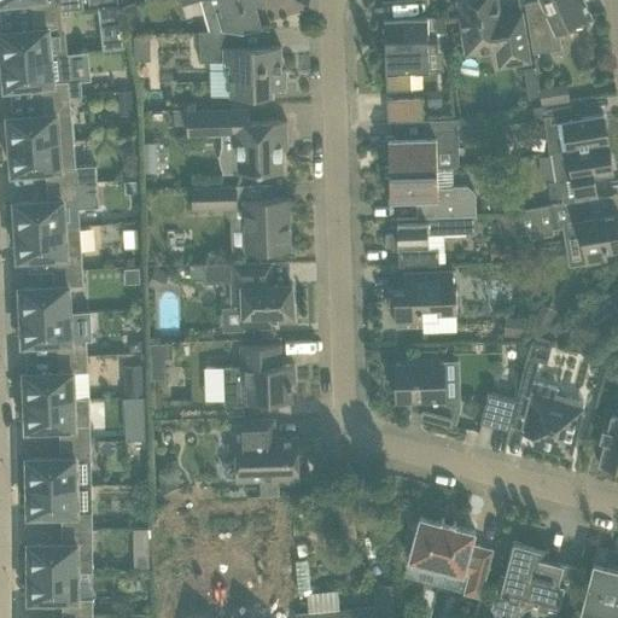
[(0,0),(0,1),(13,0),(29,0),(30,12),(62,10),(82,7),(81,0),(0,0)]
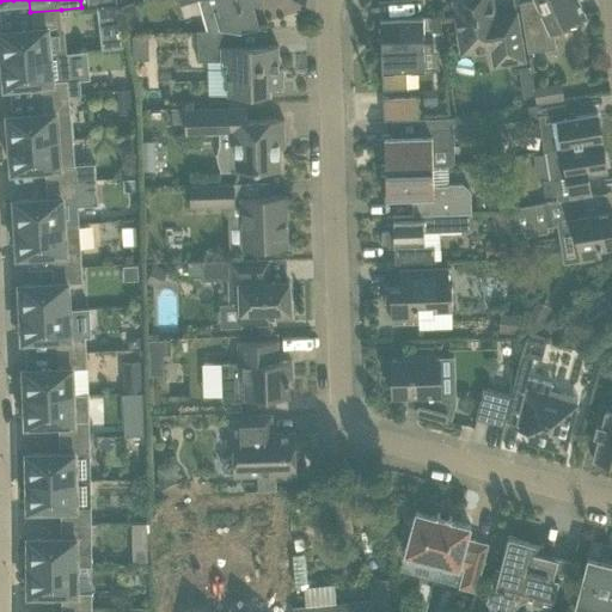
[(199,0),(208,30),(243,29),(258,28),(251,0),(252,0),(199,0)]
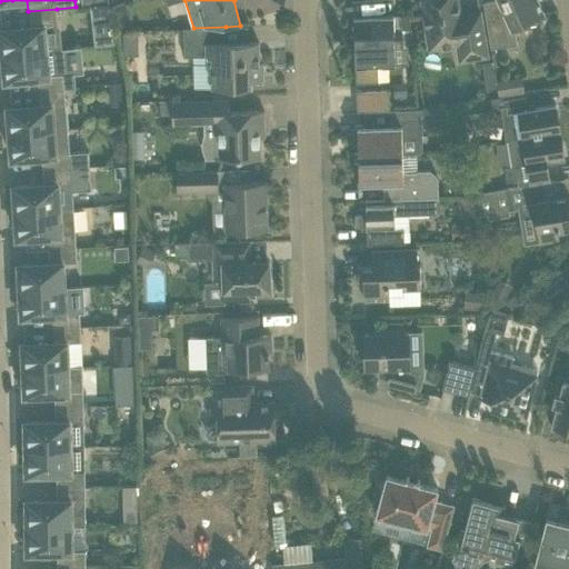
[(461,25),(459,15),(457,0),(421,0),(430,48),(457,43),(459,60),(487,56),(481,21),(461,25)]
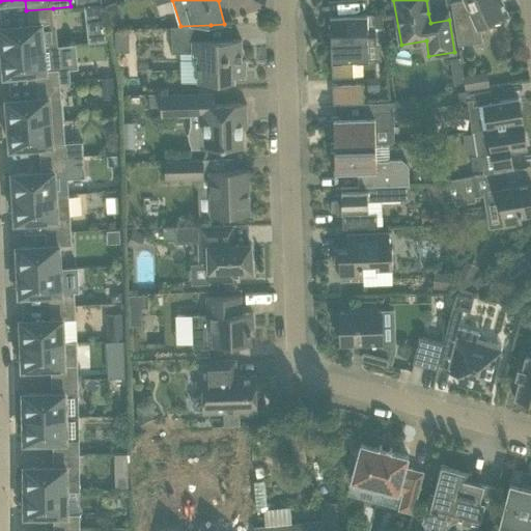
[(457,0),(450,1),(453,22),(457,45),(462,44),(482,40),(480,26),(484,24),(501,22),(500,17),(507,14),(501,0),(457,0)]
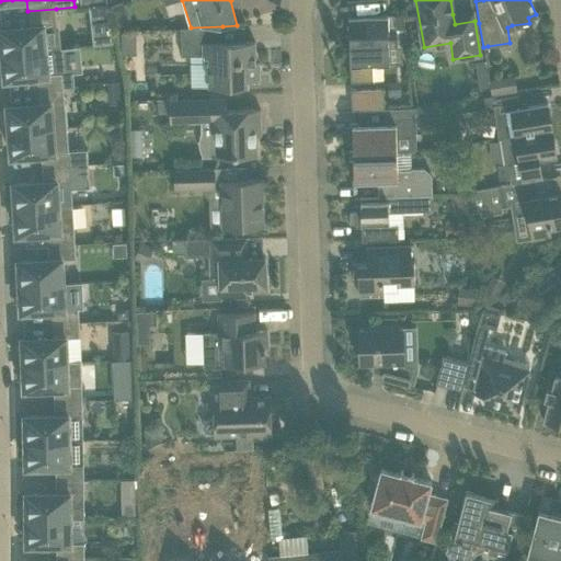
[(124,1),(111,6),(114,16),(126,12),(124,1)]
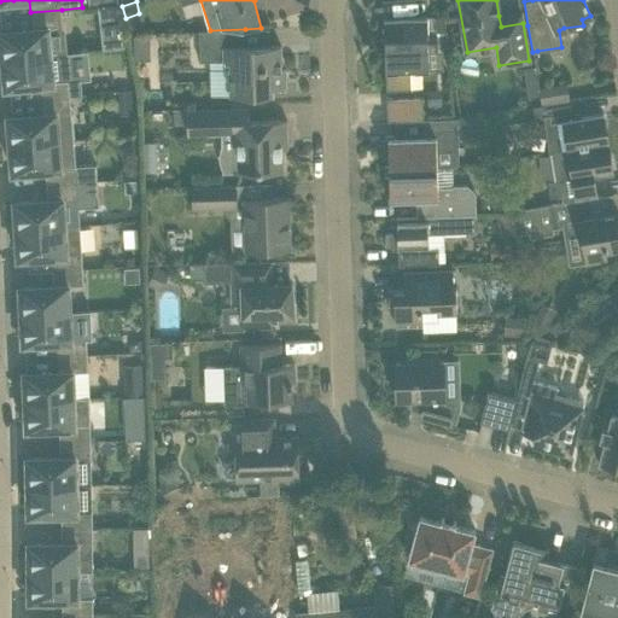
[(0,35),(0,38),(0,36),(0,53),(1,54),(3,59),(68,53),(64,24),(63,24),(62,10),(30,12),(33,28),(0,30),(0,35)]
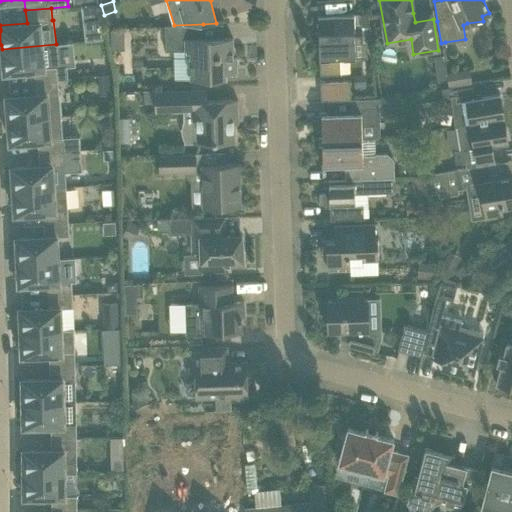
[(367,13),(359,14),(361,26),(369,25),(367,13)]
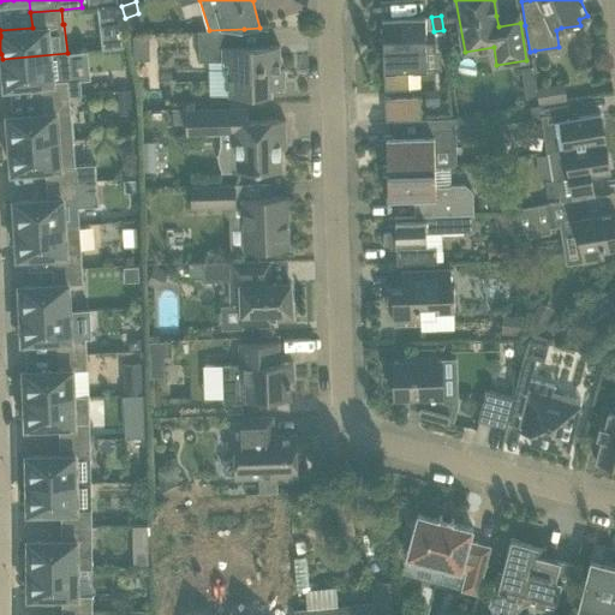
[(384,89),(408,88),(407,70),(427,69),(425,17),(382,18),(384,89)]
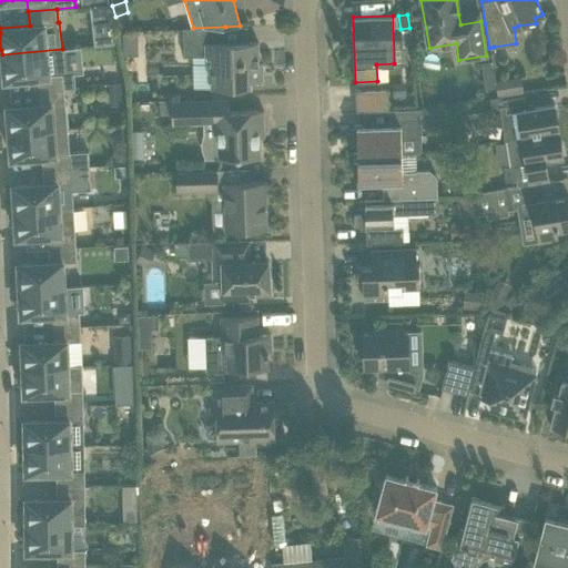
[(225,27),(193,28),(183,28),(183,56),(205,56),(205,63),(211,63),(211,87),(251,85),(251,81),(262,80),(262,62),(259,62),(257,41),(225,42),(225,27)]
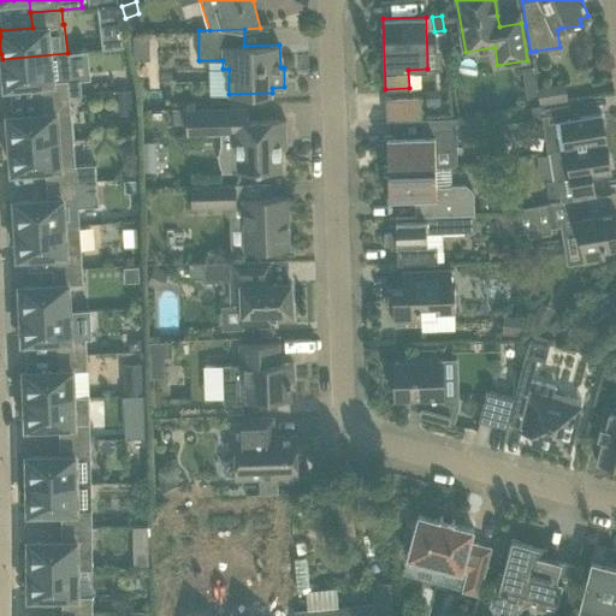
[(123,30),(104,33),(106,48),(125,46),(123,30)]
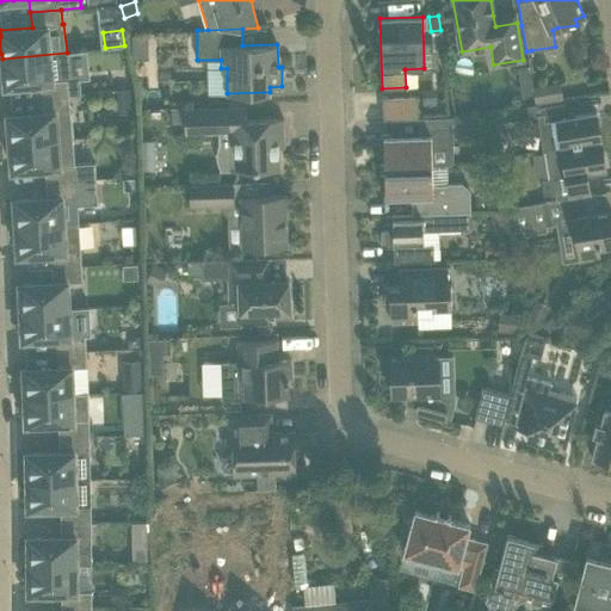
[(147,57),(147,35),(131,35),(131,57),(147,57)]
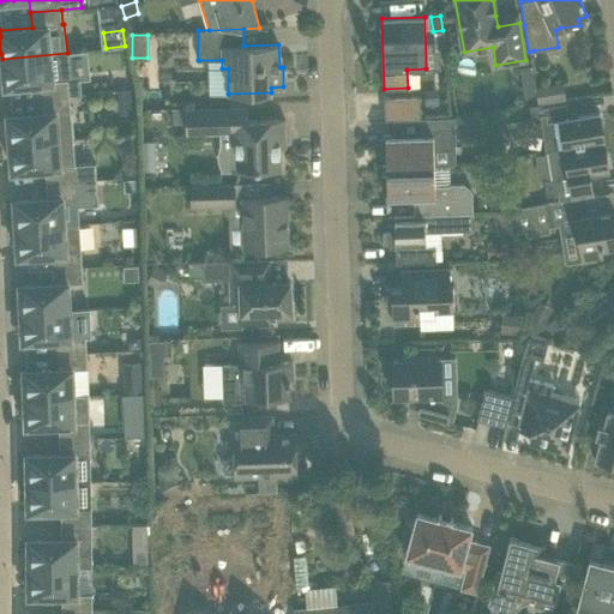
[(38,98),(70,95),(80,95),(79,78),(71,78),(68,53),(67,53),(2,59),(2,64),(1,64),(2,80),(5,80),(5,86),(37,84),(38,98)]
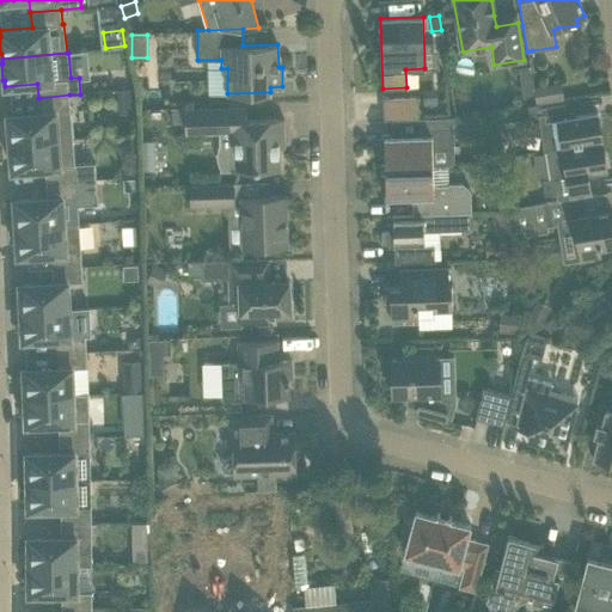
[(528,66),(512,68),(518,104),(534,102),(528,66)]
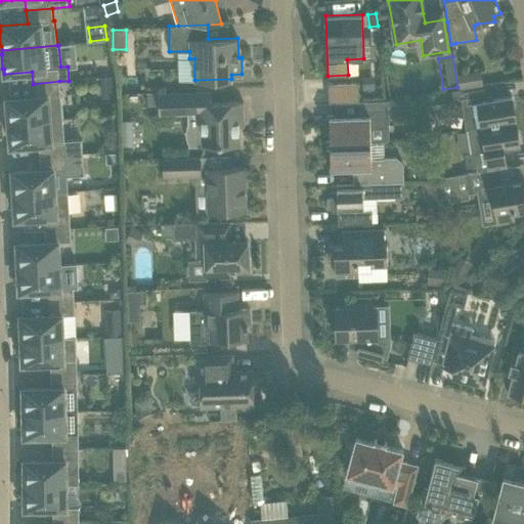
[(457,75),(460,89),(483,85),(481,71),(457,75)]
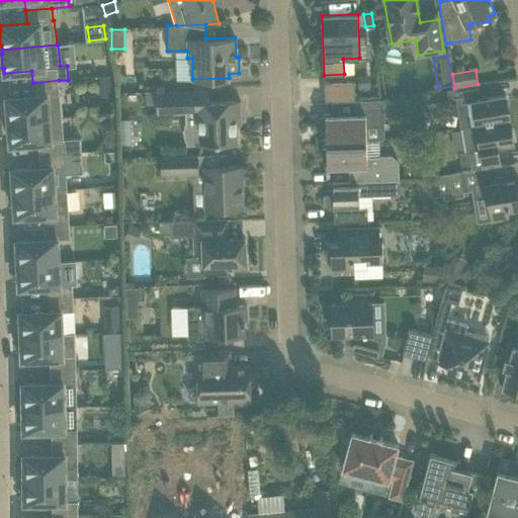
[(98,76),(99,95),(113,94),(111,75),(98,76)]
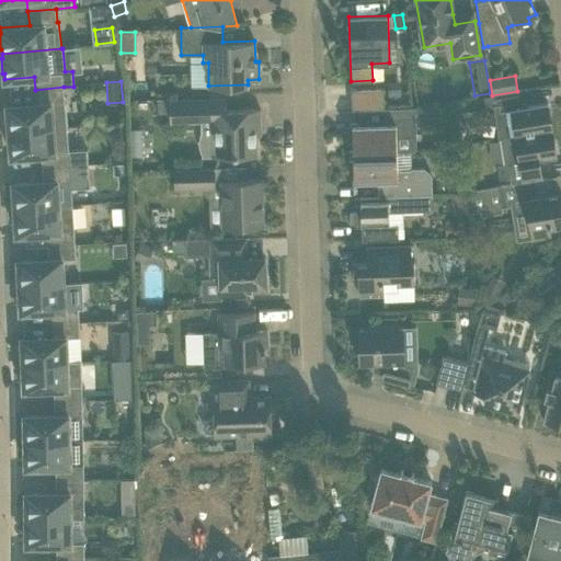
[(65,101),(64,87),(35,90),(36,103),(7,105),(8,111),(6,111),(7,126),(9,126),(9,130),(67,126),(65,101)]
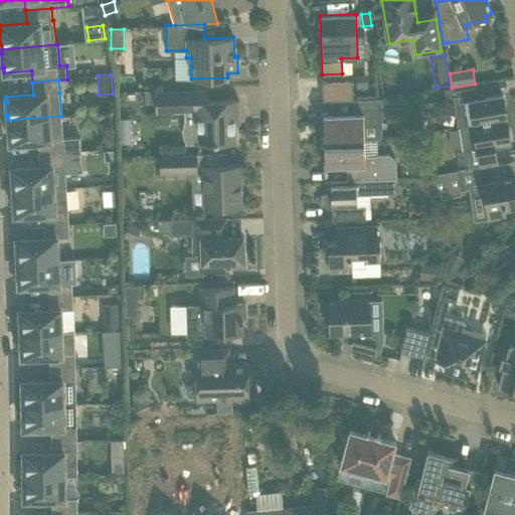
[(323,101),(350,100),(353,99),(352,81),(322,82),(323,101)]
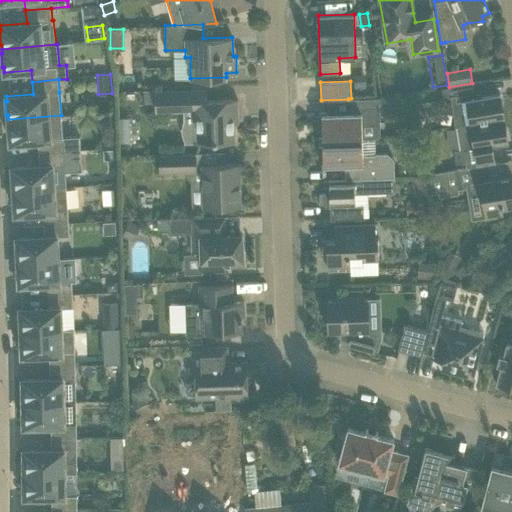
[(452,87),(435,89),(437,99),(450,96),(455,126),(457,125),(501,118),(498,103),(501,102),(500,94),(474,98),(472,86),(452,89),(452,87)]
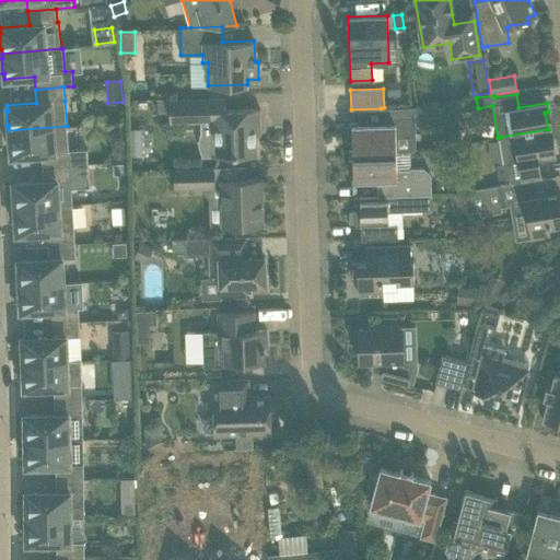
[(201,97),(168,98),(170,112),(170,120),(200,119),(202,119),(202,111),(201,97)]
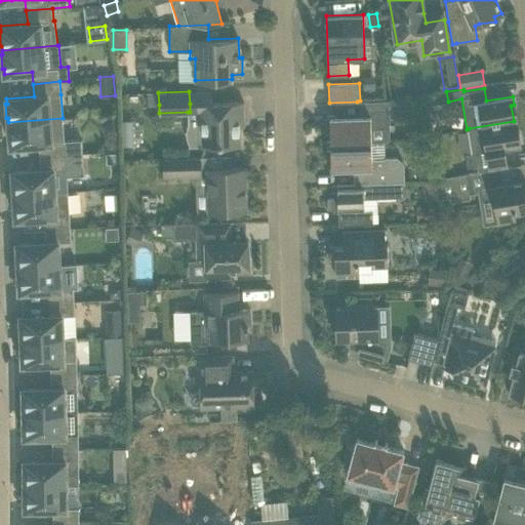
[(158,92),(148,92),(148,105),(159,105),(158,92)]
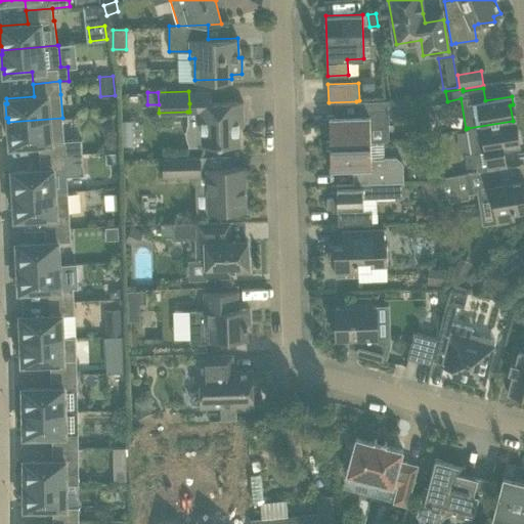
[(331,138),(331,143),(370,141),(389,140),(388,99),(359,100),(356,101),(357,116),(329,117),(330,138),(331,138)]
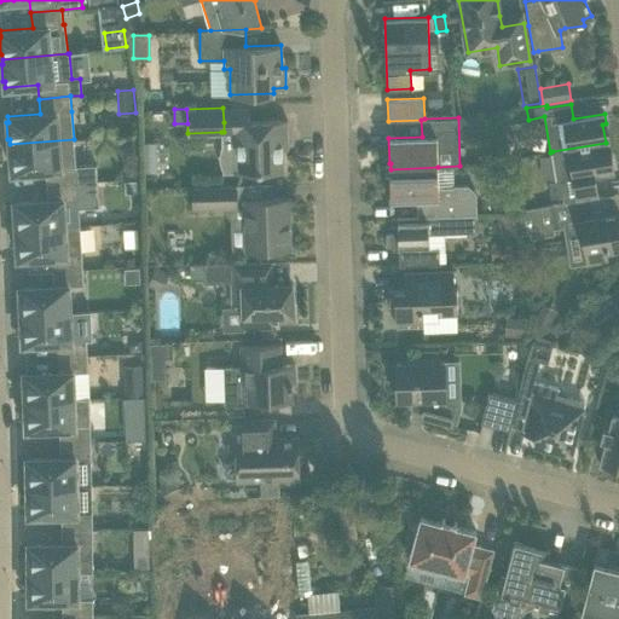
[(224,132),(221,132),(223,149),(232,148),(232,172),(259,172),(283,171),(282,137),(287,137),(287,120),(262,121),(231,121),(224,122),(224,132)]
